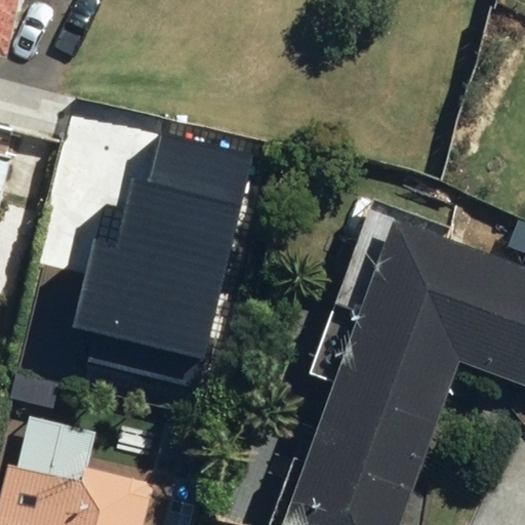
[(16,0),(0,0),(0,58),(3,59),(16,0)]
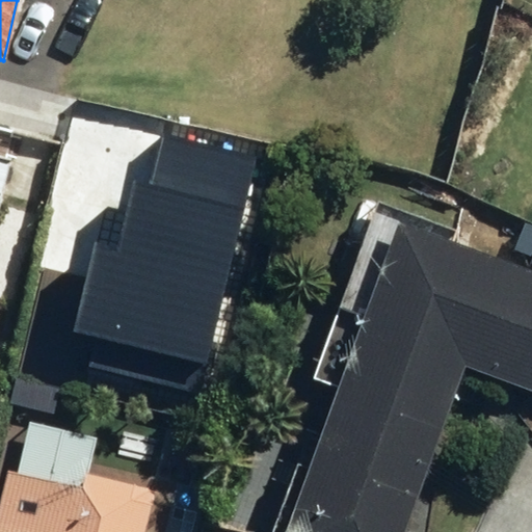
[(159,193),(124,185),(99,283),(106,284),(83,373),(175,396),(219,220),(254,230),(267,175),(170,151),(159,193)]
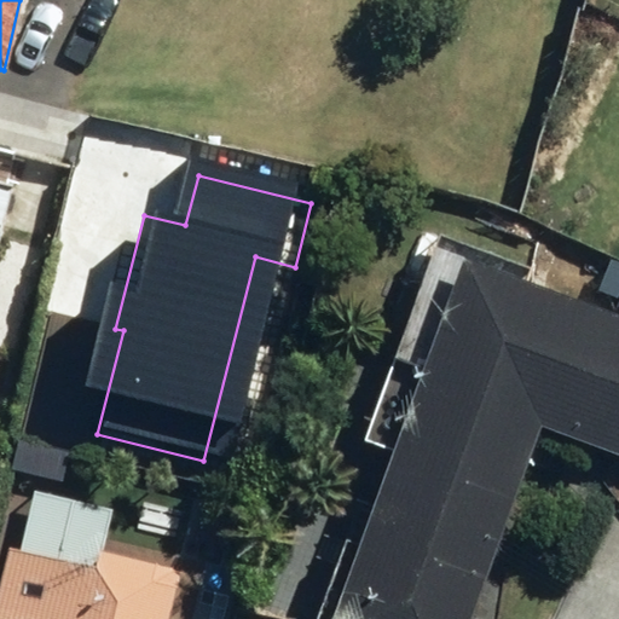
[(0,237),(13,185),(0,181),(0,237)]
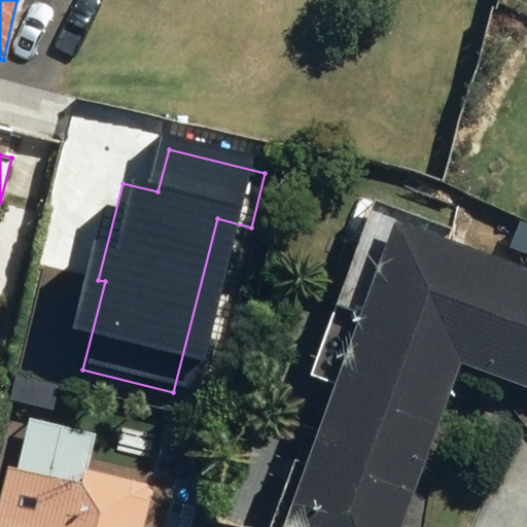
[(526,269),(394,222),(286,526),(403,526),(462,364),(526,386),(526,269)]
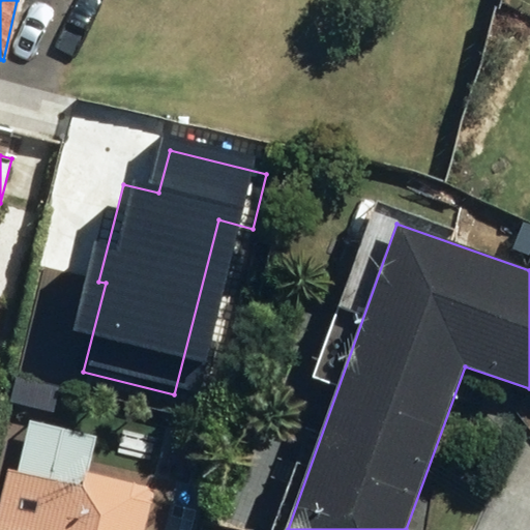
[(85,487),(9,470),(0,511),(0,529),(146,529),(155,489),(88,473),(85,487)]
